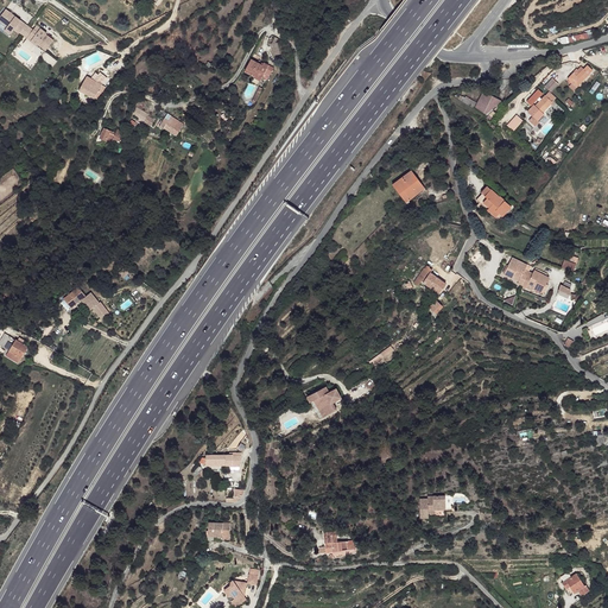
[(36,25),(33,29),(5,7),(0,13),(0,24),(12,32),(14,29),(45,51),(55,38),(36,25)]
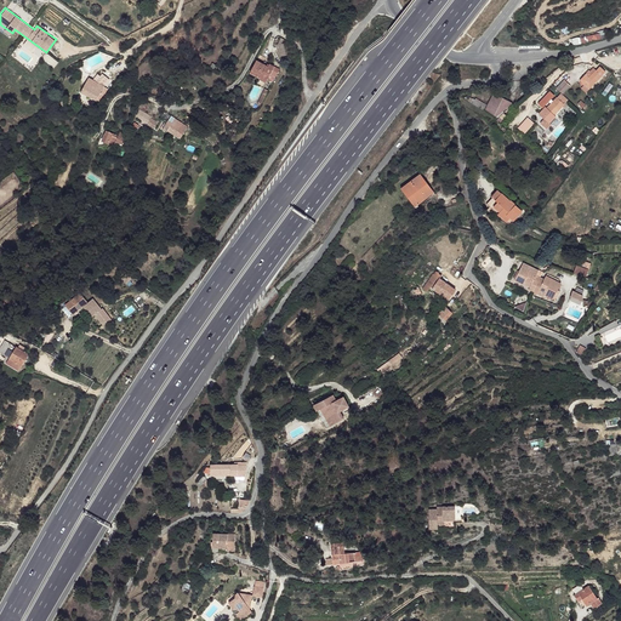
[(275,39),(277,56),(286,56),(284,38),(275,39)]
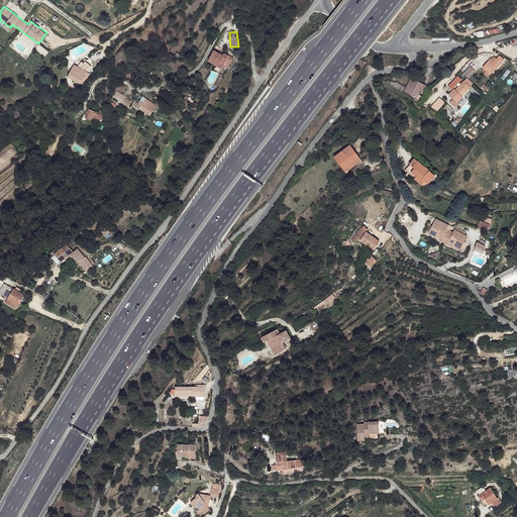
[(224,55),(214,50),(210,59),(218,64),(217,66),(223,69),(225,65),(229,67),(234,58),(225,54),(224,55)]
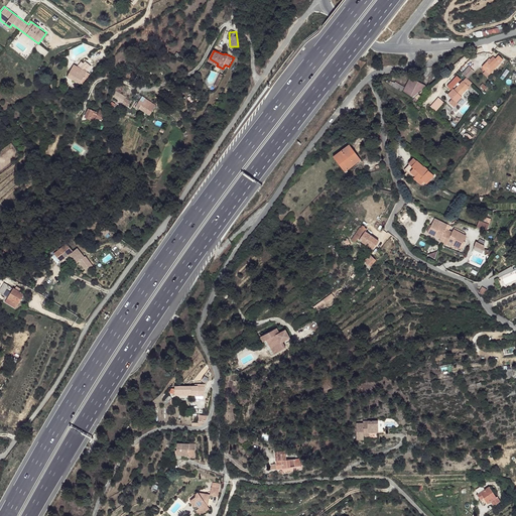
[(499,62),(494,58),(491,61),(496,67),(499,62)]
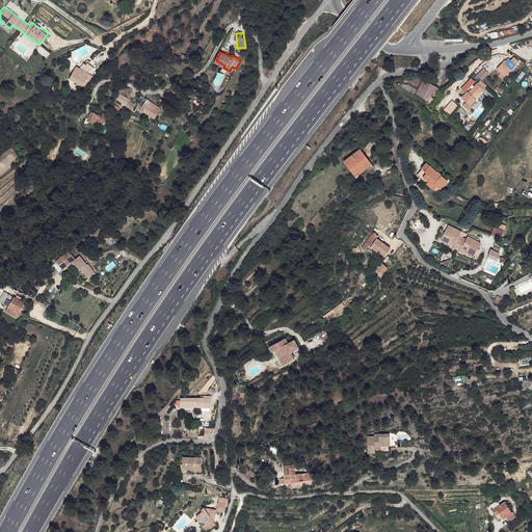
[(501,64),(500,63),(496,69),(503,77),(508,72),(503,67),(502,64),(501,64)]
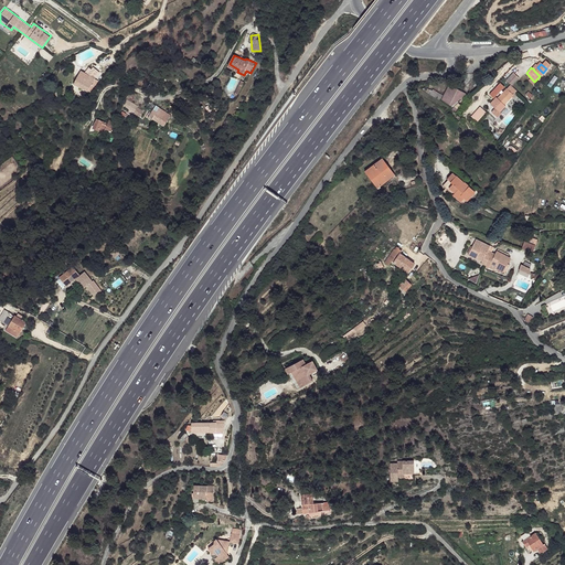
[(96,80),(81,71),(74,85),(88,92),(91,88),(93,85),(96,80)]
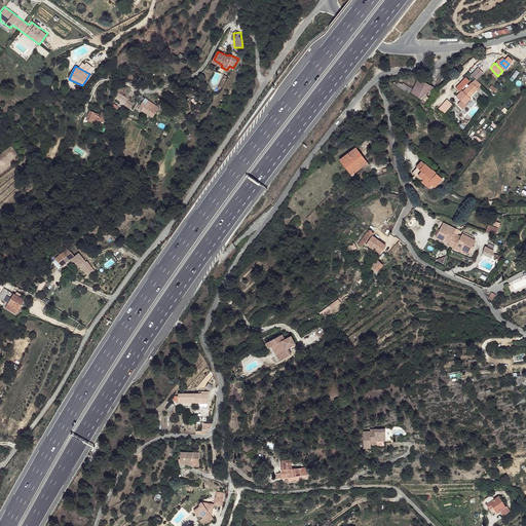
[(471,74),(477,79),(483,72),(478,67),(471,74)]
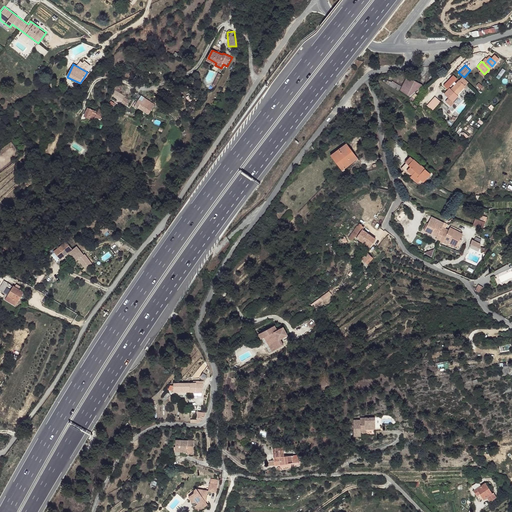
[(468,83),(462,78),(456,84),(459,87),(458,88),(461,91),(468,83)]
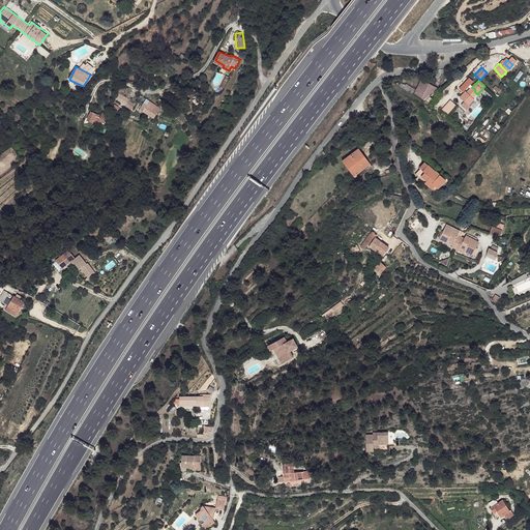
[(438,88),(427,83),(425,88),(424,90),(418,86),(415,94),(423,99),(429,95),(438,88)]
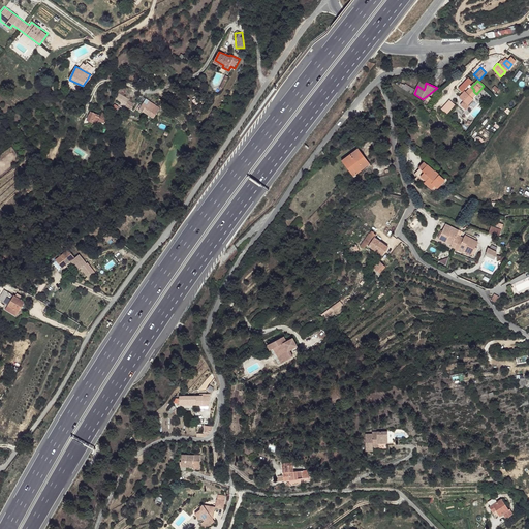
[(474,90),(471,87),(469,89),(466,93),(472,99),(476,94),(473,91),(474,90)]
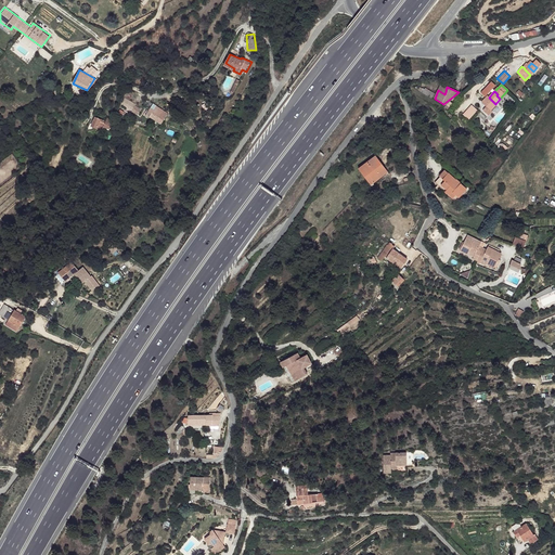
[(489,98),(488,97),(482,102),(487,107),(490,112),(497,105),(495,104),(489,98)]
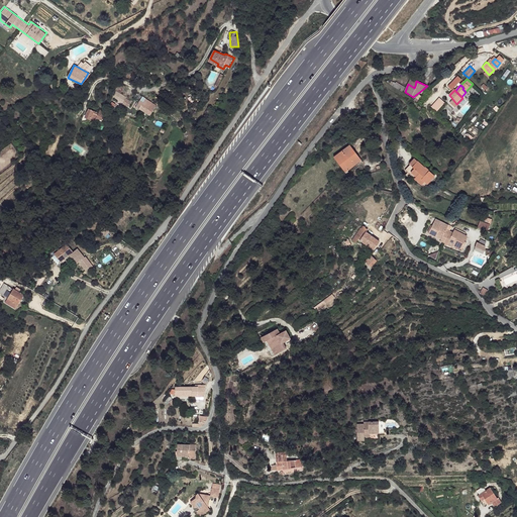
[(125,98),(116,92),(114,96),(123,101),(125,98)]
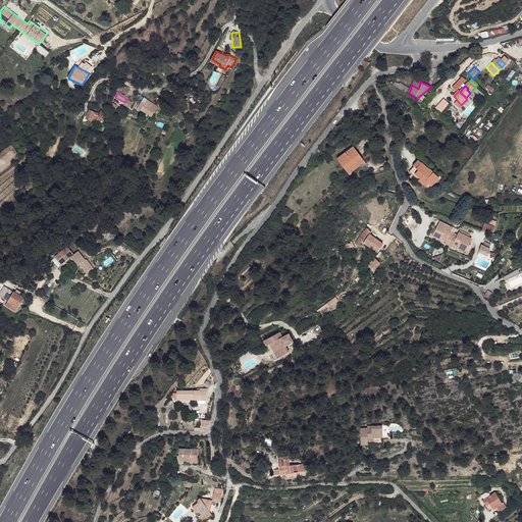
[(124,102),(115,97),(114,98),(122,103),(122,104),(124,105),(127,100),(126,99),(124,102)]
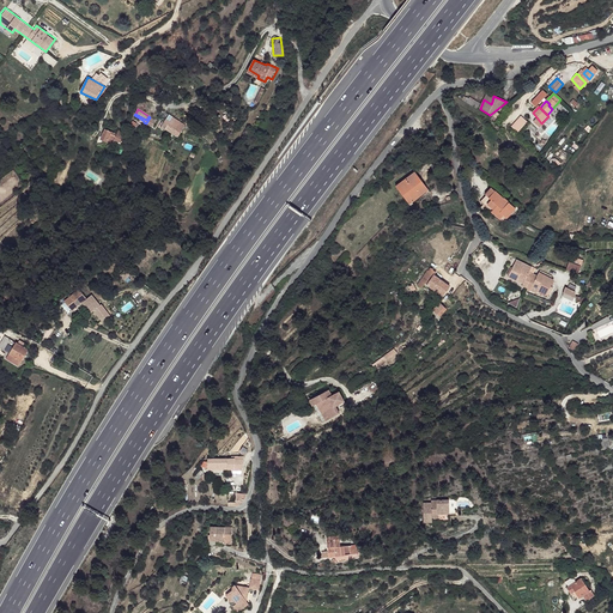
[(510,126),(517,132),(527,121),(521,115),(510,126)]
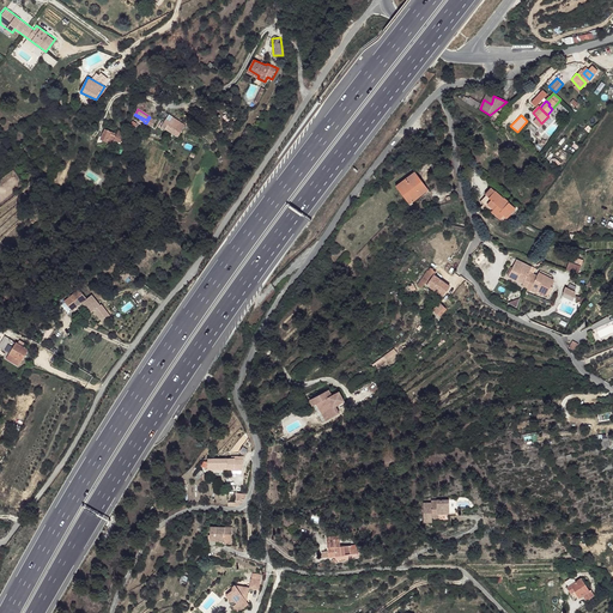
[(188,127),(182,123),(180,126),(169,117),(167,121),(170,123),(167,127),(180,138),(188,127)]
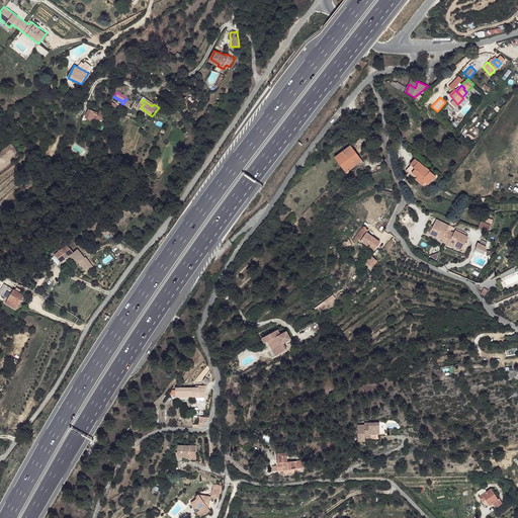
[(94,112),(90,110),(86,118),(94,122),(96,117),(93,115),(94,112)]
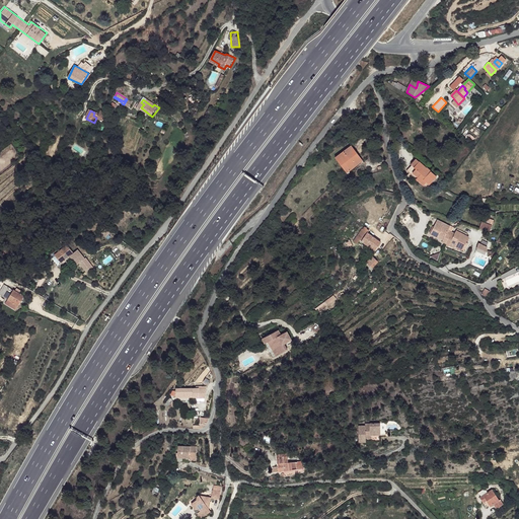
[(100,115),(94,113),(93,116),(96,118),(94,123),(97,124),(98,120),(103,123),(107,115),(102,112),(100,115)]
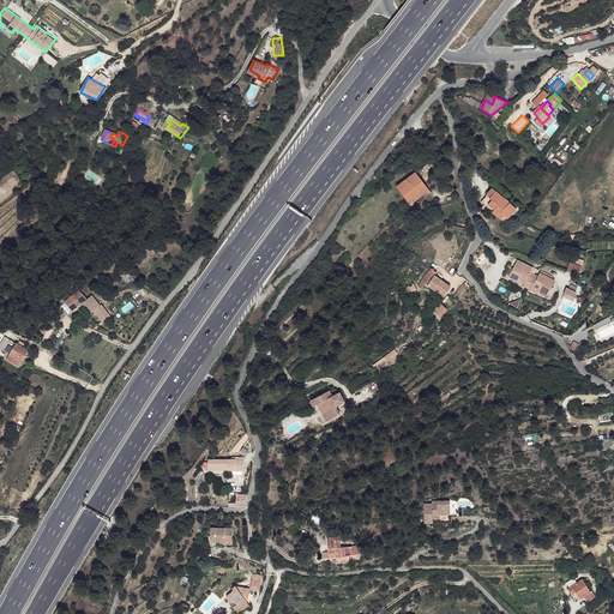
[(429,186),(415,170),(398,186),(413,202),(429,186)]
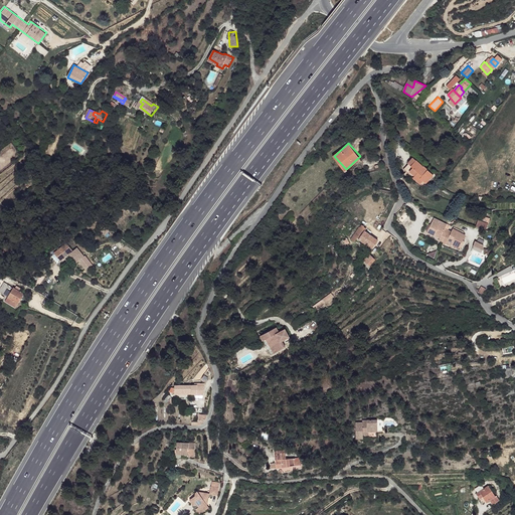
[(361,158),(360,156),(346,169),(347,170),(361,158)]
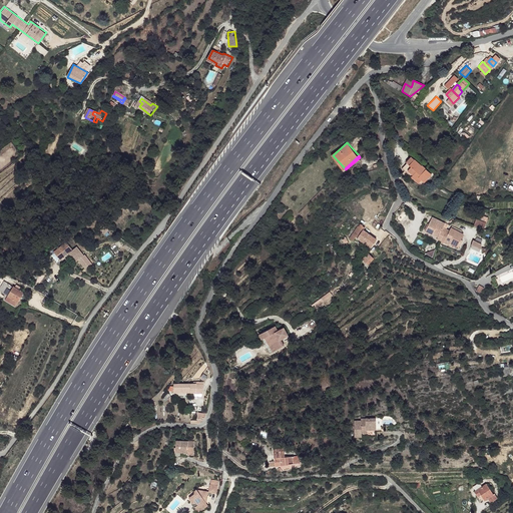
[(414,159),(411,156),(400,168),(411,176),(413,174),(408,170),(411,166),(409,164),(414,159)]
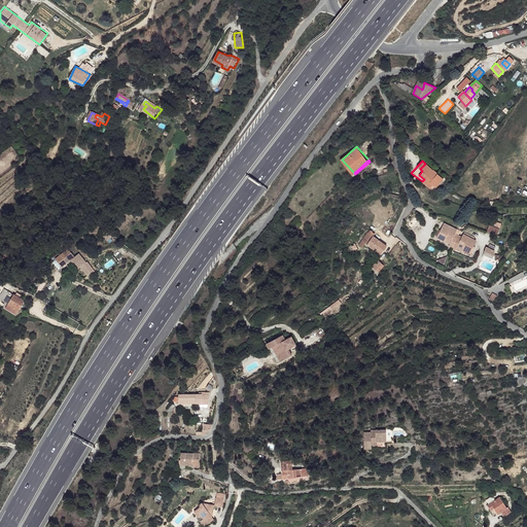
[(432,170),(425,164),(420,169),(422,171),(419,175),(424,179),(422,181),(429,188),(432,184),(434,187),(443,178),(432,170)]
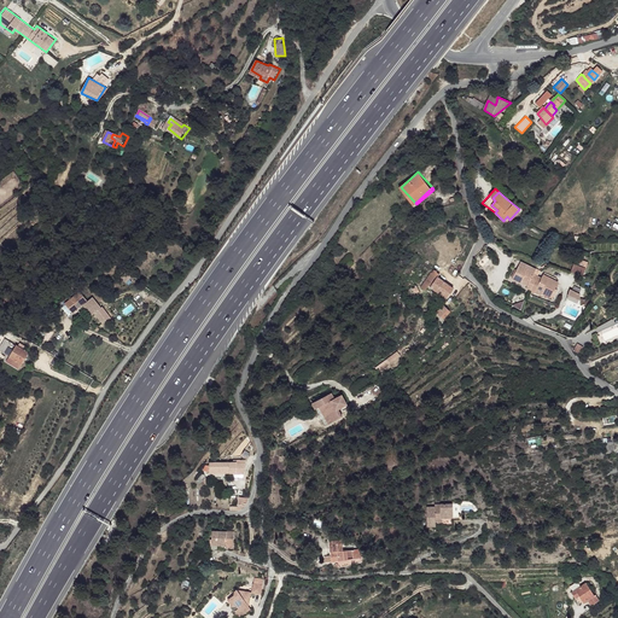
[(114,261),(108,264),(111,270),(117,267),(114,261)]
